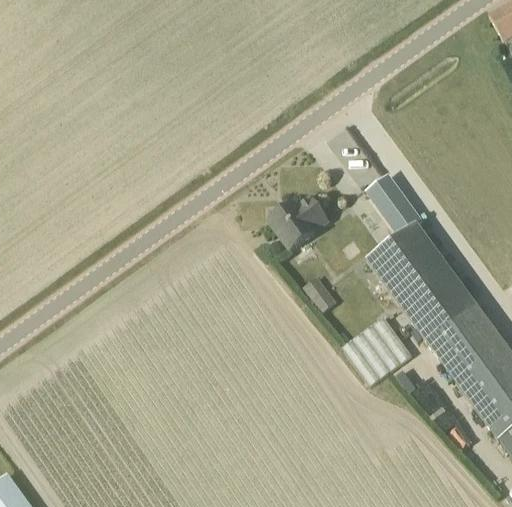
[(511,0),(490,13),(501,33),(505,39),(511,35),(511,0)]
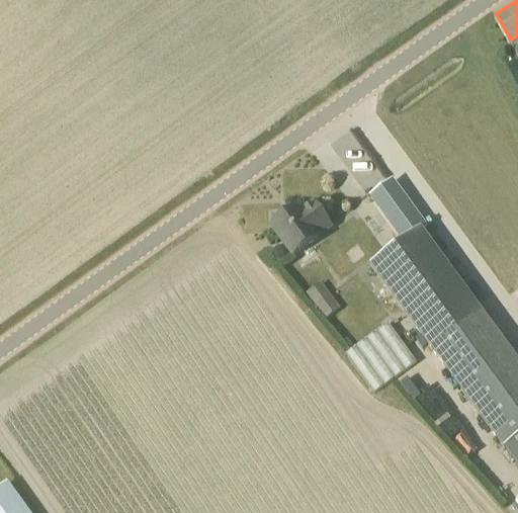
[(405,234),(426,219),(392,171),(370,186),(405,234)]
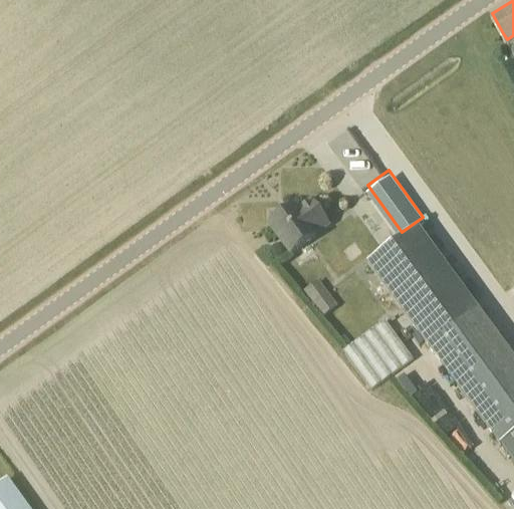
[(330,223),(311,197),(297,208),(294,204),(269,221),(292,252),(317,233),(330,223)]
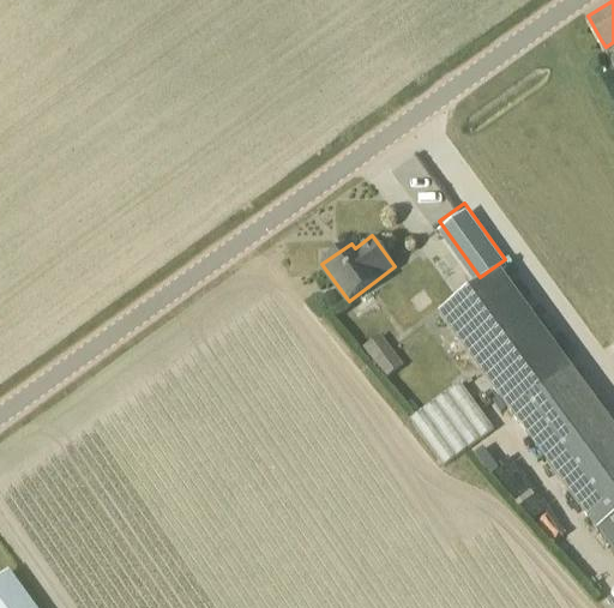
[(513,411),(572,368),(499,269),(440,312),(513,411)]
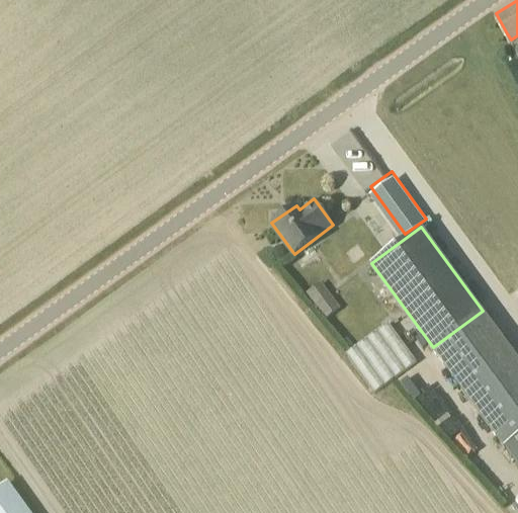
[(307,289),(311,295),(326,316),(340,306),(321,279),(307,289)]
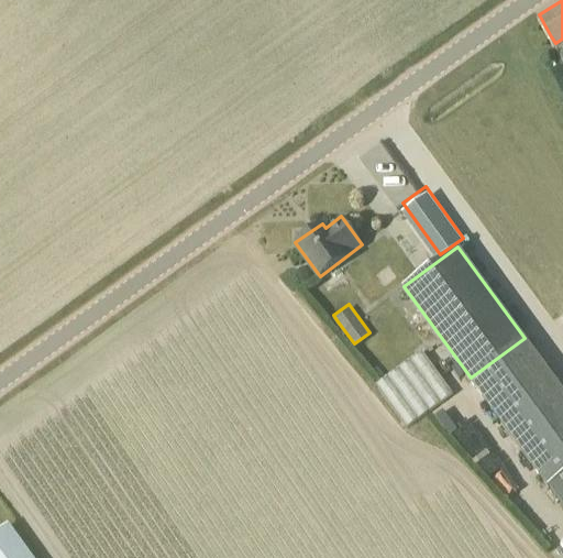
[(562,390),(525,338),(471,378),(548,484),(562,473),(562,390)]
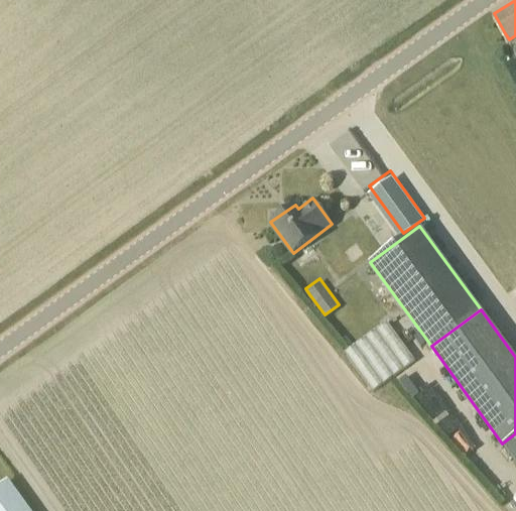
[(366,334),(367,334),(345,350),(373,389),(394,373),(415,358),(386,318),(366,334)]
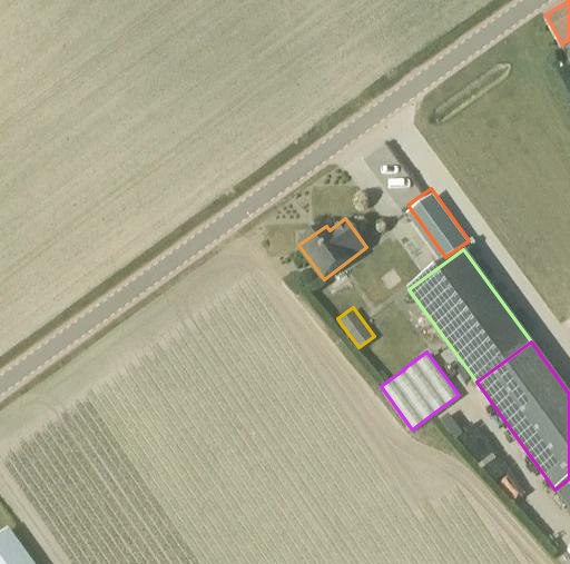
[(0,563),(33,563),(8,527),(0,532),(0,563)]
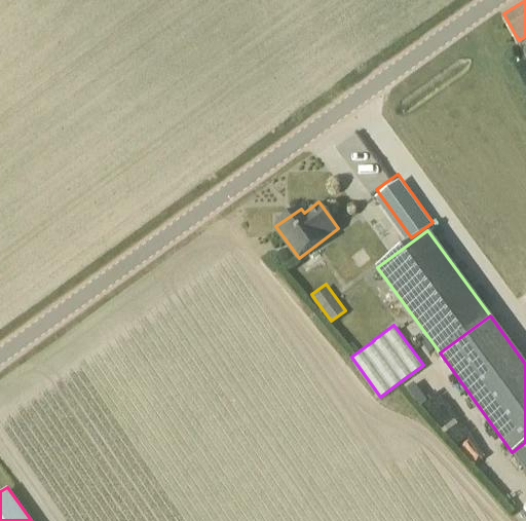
All buildings are outlined.
